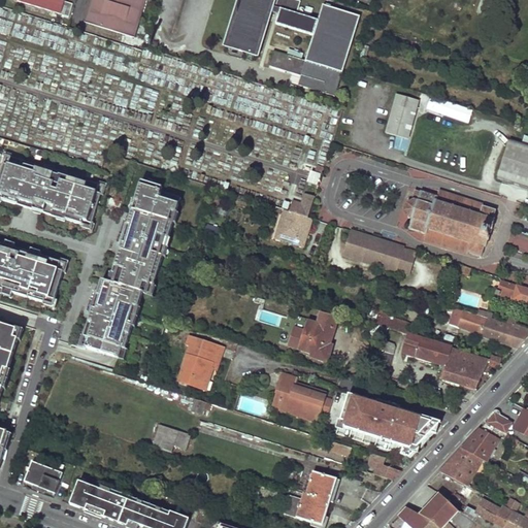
[(61,0),(18,0),(61,13),(64,1),(61,0)]
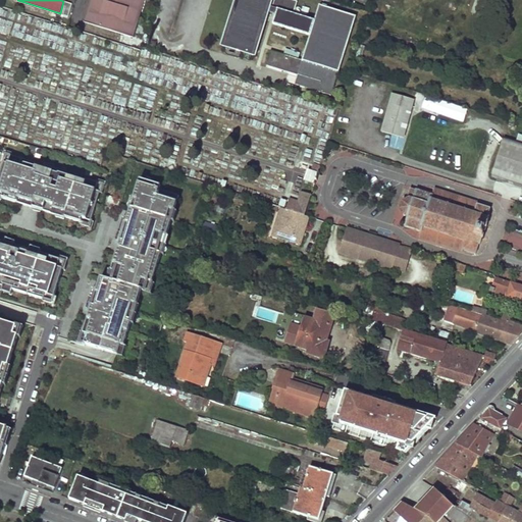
[(88,0),(82,20),(132,36),(143,0),(88,0)]
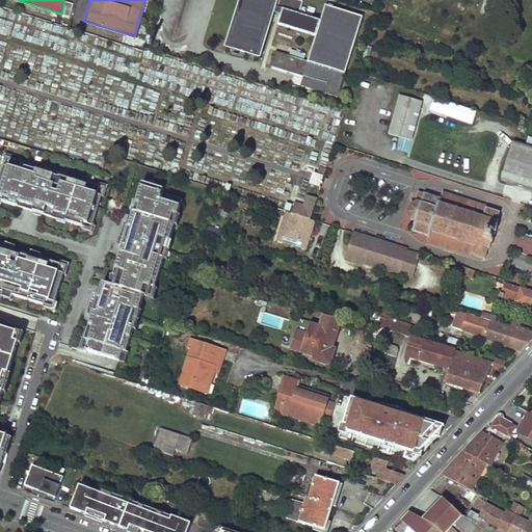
[(240,0),(225,48),(255,58),(269,15),(278,18),(276,26),(314,37),(307,62),(275,53),(271,68),(302,77),(325,84),(327,87),(325,89),(325,91),(326,94),(328,97),(337,99),(361,19),(324,6),(319,23),(297,16),(301,3),(291,0),(277,0),(275,9),(271,7),(273,0),(240,0)]
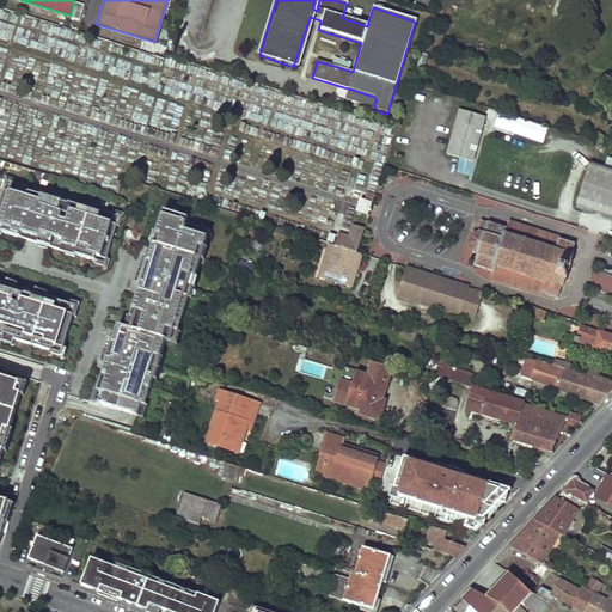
[(50,26),(49,34),(71,38),(72,31),(50,26)]
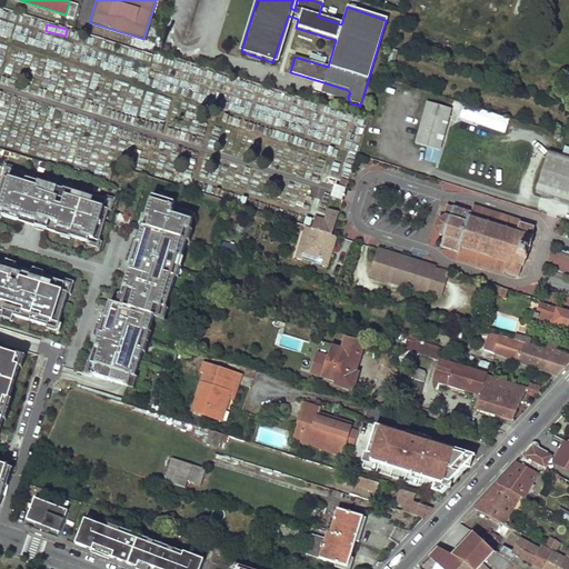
[(348,90),(323,82),(320,92),(351,103),(349,100),(348,98),(348,96),(350,93),(348,90)]
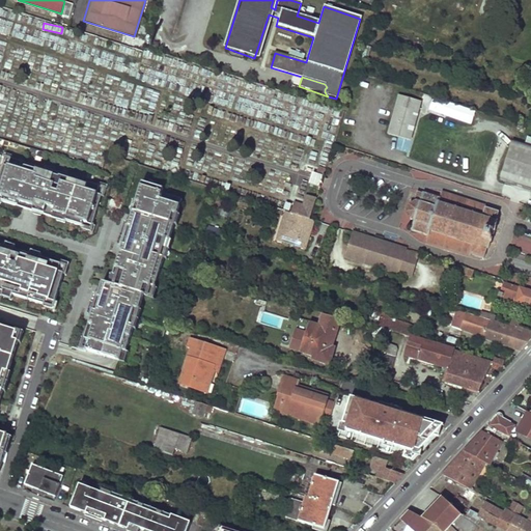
[(410,141),(421,103),(398,96),(388,135),(410,141)]
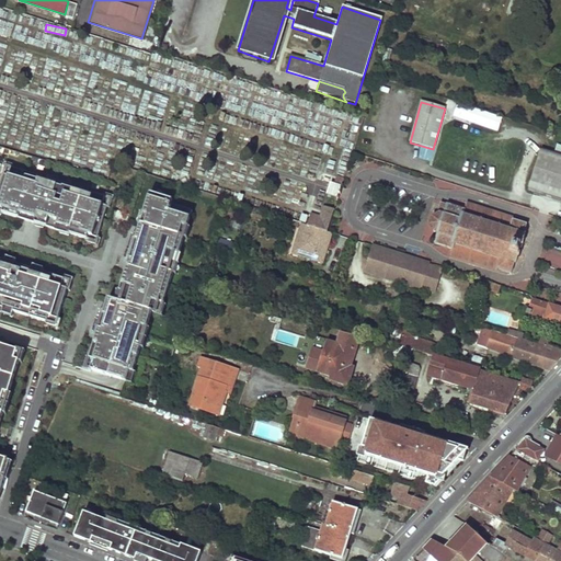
[(496,132),(501,118),(458,103),(457,110),(462,111),(459,118),(496,132)]
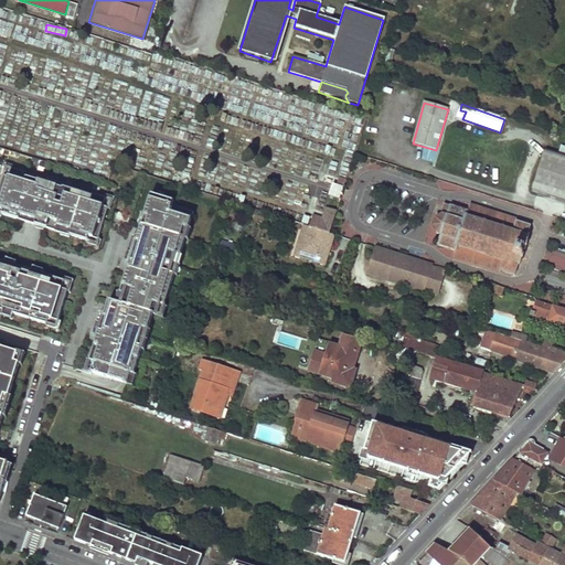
[(564,146),(561,145),(558,151),(546,147),(531,191),(564,202),(564,146)]
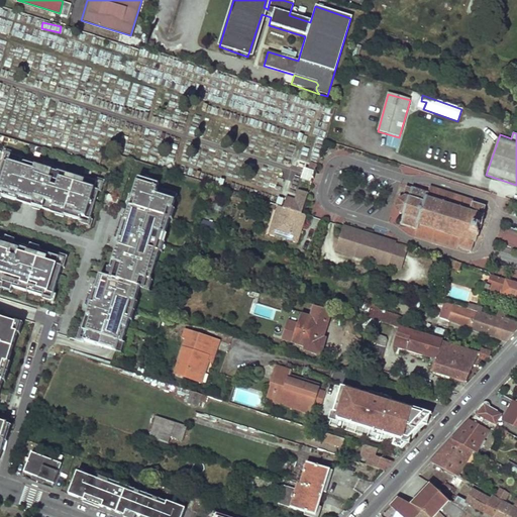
[(98,187),(6,161),(0,181),(0,196),(88,222),(98,187)]
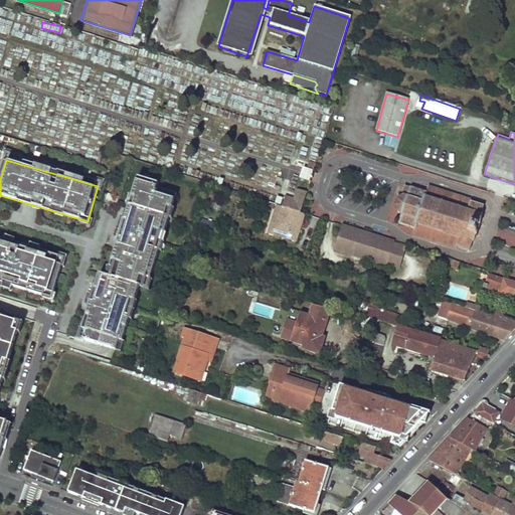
[(312,176),(314,171),(303,167),(302,173),(300,178),(311,181),(312,176)]
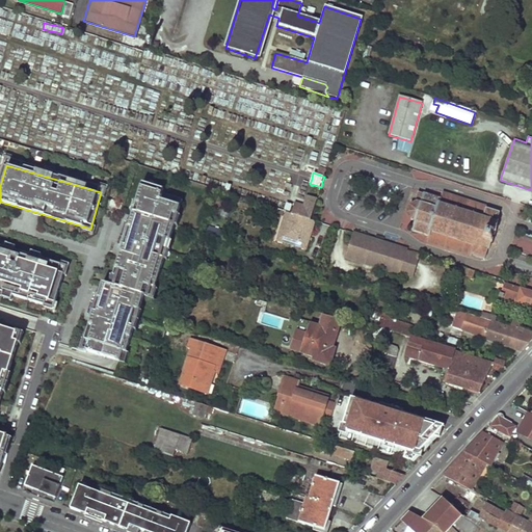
[(152,295),(178,200),(141,190),(115,285),(143,294),(152,295)]
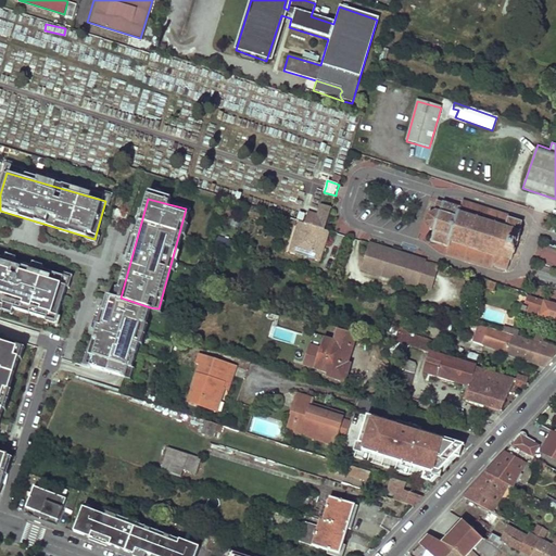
[(428,215),(426,223),(431,230),(433,231),(430,241),(447,248),(445,253),(492,268),(493,266),(506,270),(509,261),(510,262),(520,231),(519,231),(522,223),(507,217),(507,216),(463,201),(460,209),(437,201),(433,212),(428,215)]
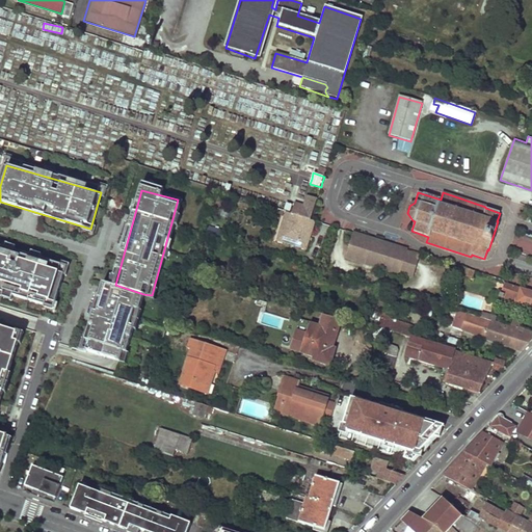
[(302,207),(292,204),(289,213),(285,212),(280,230),(283,236),(282,241),(304,249),(313,221),(309,219),(315,198),(306,195),(302,207)]
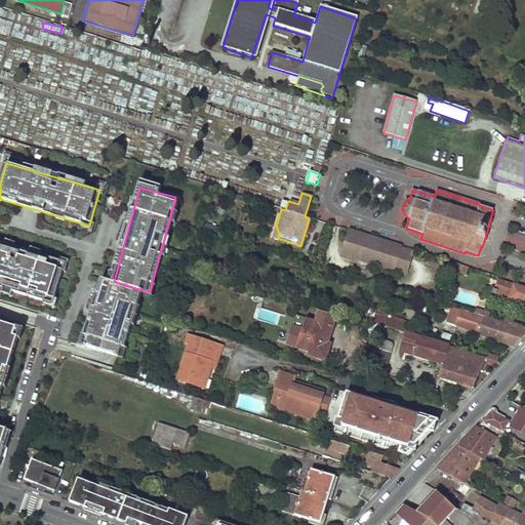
[(392,270),(399,246),(348,230),(340,254),(392,270)]
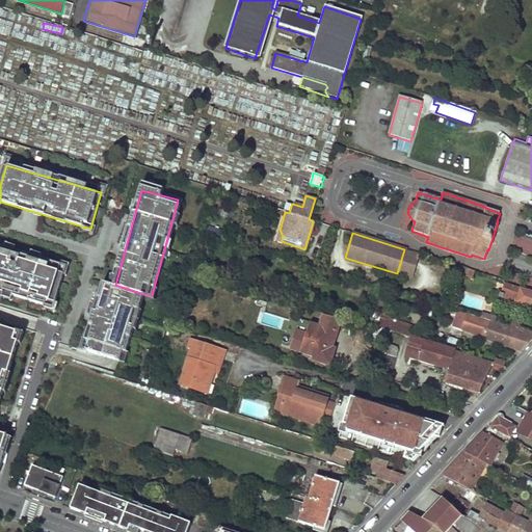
[(531,258),(531,240),(514,236),(510,253),(531,258)]
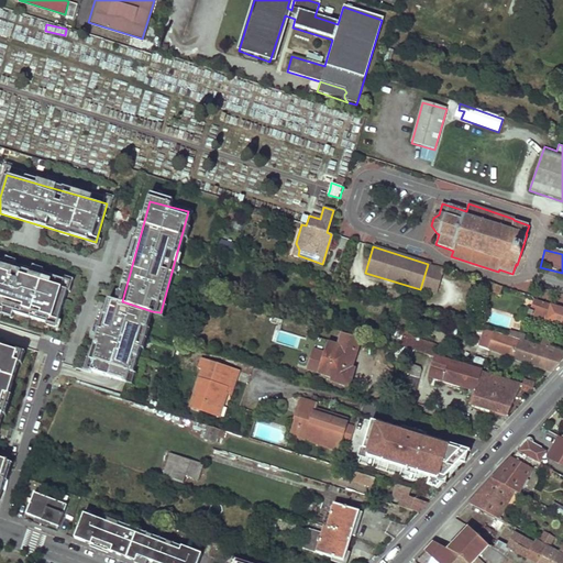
[(75,286),(0,264),(0,306),(64,324),(75,286)]
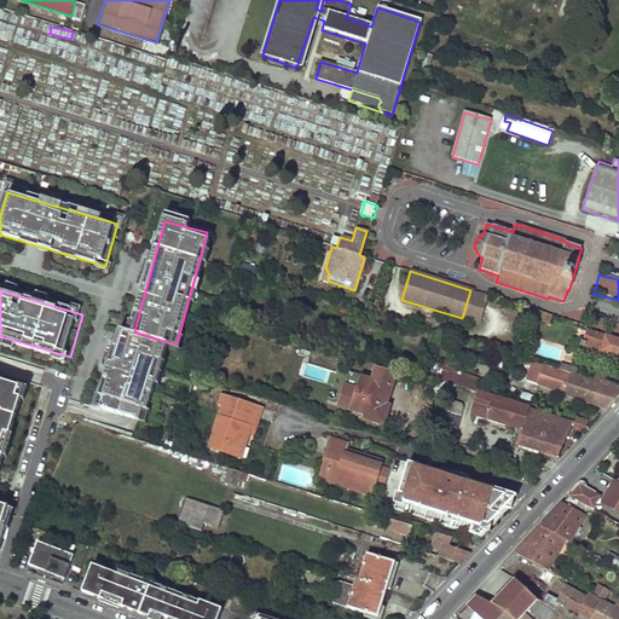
[(541,312),(538,320),(548,324),(551,316),(541,312)]
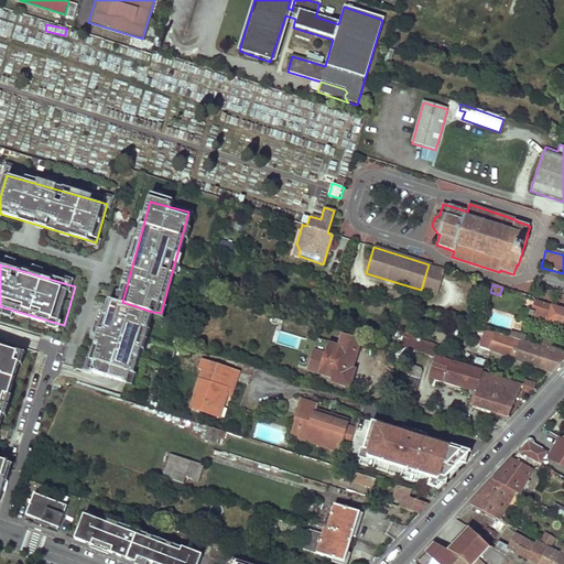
[(109,299),(87,370),(130,383),(152,312),(109,299)]
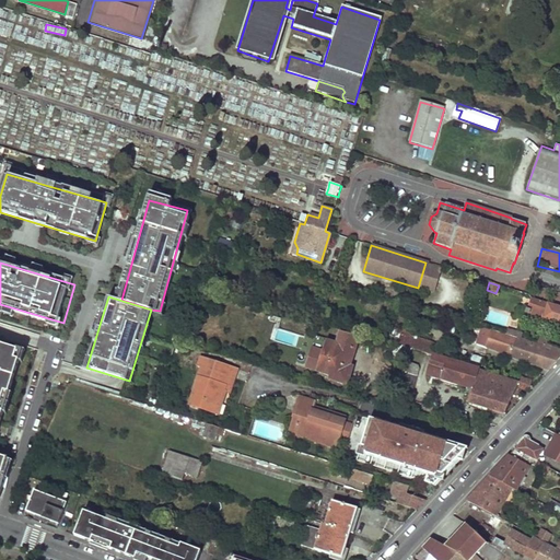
[(559,307),(532,299),(525,314),(528,315),(527,318),(541,324),(543,321),(559,326),(559,307)]
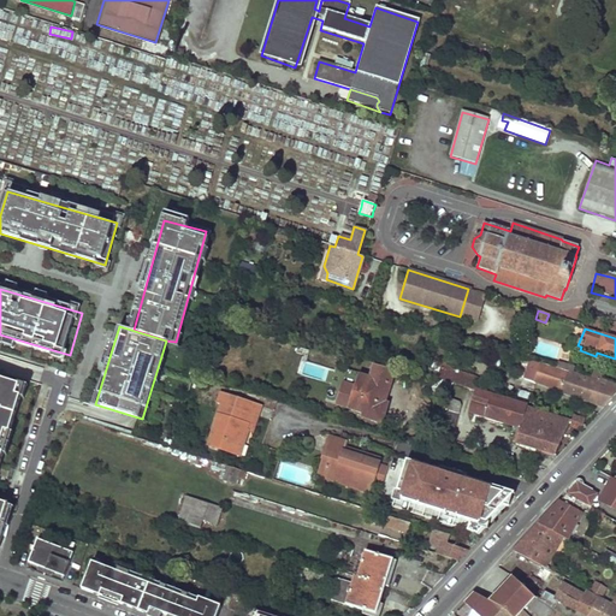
[(533,362),(529,373),(538,375),(535,384),(599,407),(605,406),(612,397),(615,394),(615,388),(599,381),(598,381),(598,384),(588,381),(566,373),(566,372),(533,362)]
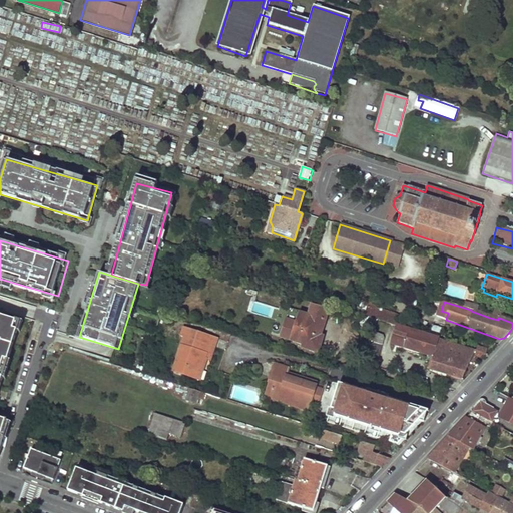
[(311,306),(308,315),(289,308),(286,321),(285,320),(280,337),(291,341),(291,344),(316,352),(321,338),(319,337),(326,311),(311,306)]
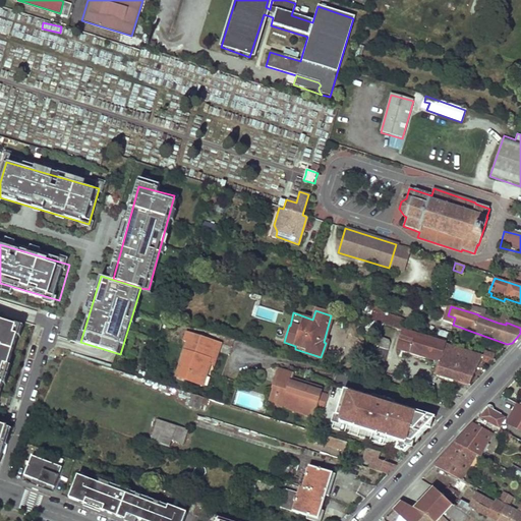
[(501,315),(498,323),(506,325),(506,323),(507,323),(508,319),(501,315)]
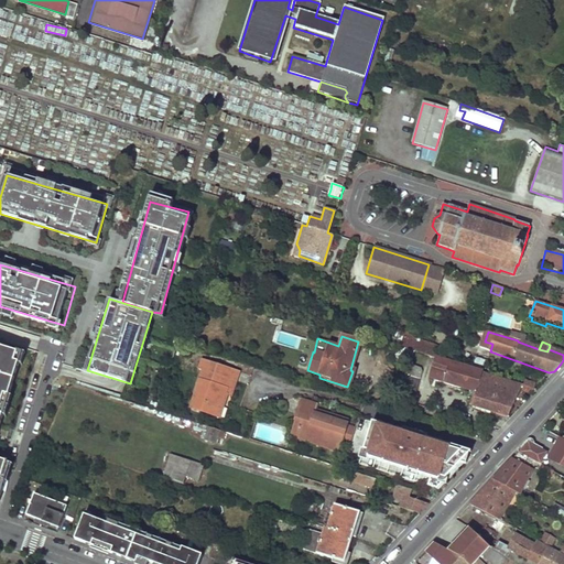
[(0,486),(2,478),(0,477),(0,426),(3,416),(3,415),(0,414),(0,412),(6,396),(10,397),(20,365),(20,364),(15,362),(19,354),(18,353),(0,347),(0,486)]
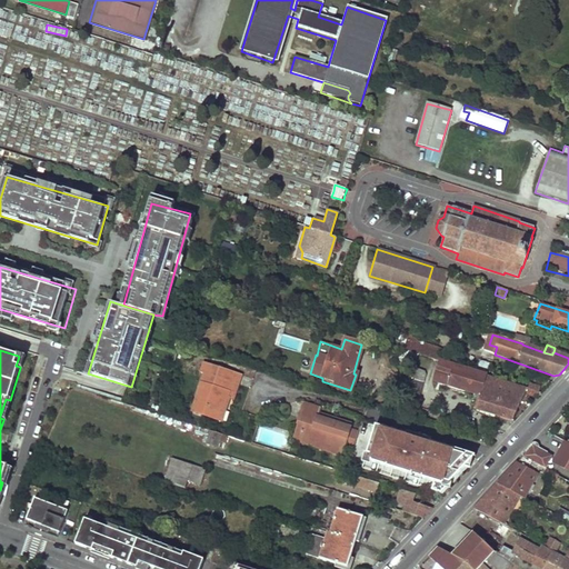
[(400,351),(397,358),(413,367),(418,356),(408,352),(407,353),(400,351)]
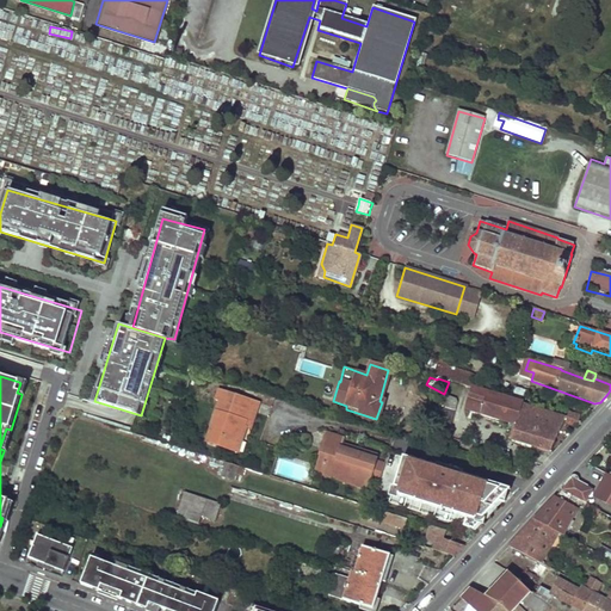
[(22,394),(22,395),(24,395),(28,383),(20,381),(19,382),(20,383),(17,393),(22,394)]
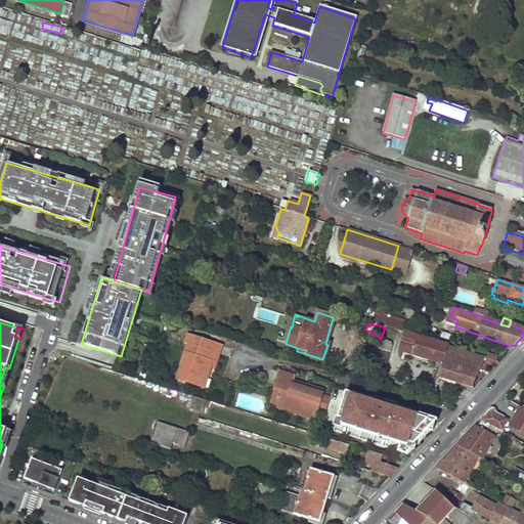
[(440,333),(437,343),(447,347),(451,336),(440,333)]
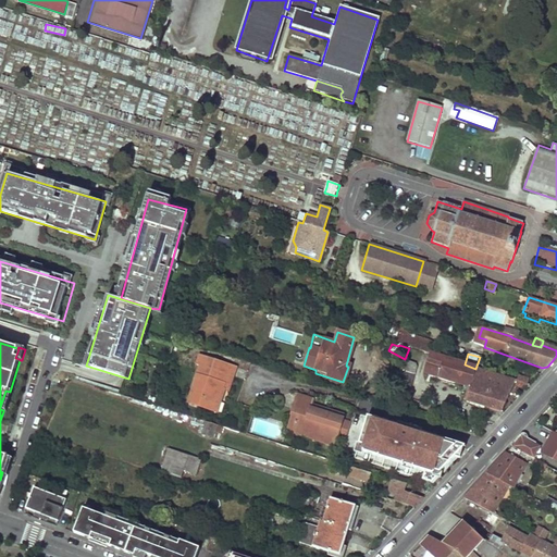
[(431,355),(424,372),(468,386),(463,400),(502,411),(516,381),(475,369),(465,364),(431,355)]
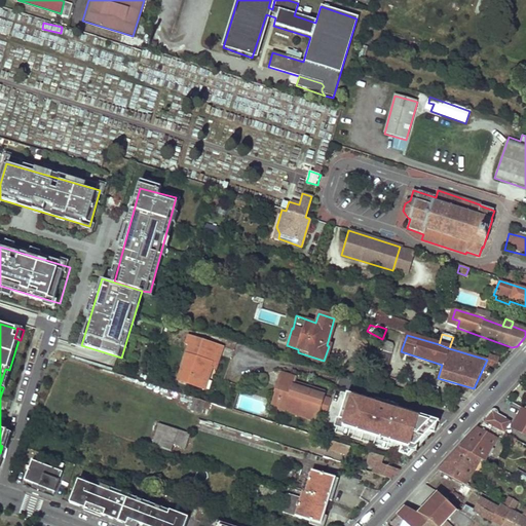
[(190,346),(179,380),(201,387),(204,378),(210,380),(214,367),(212,366),(219,345),(190,337),(187,345),(190,346)]
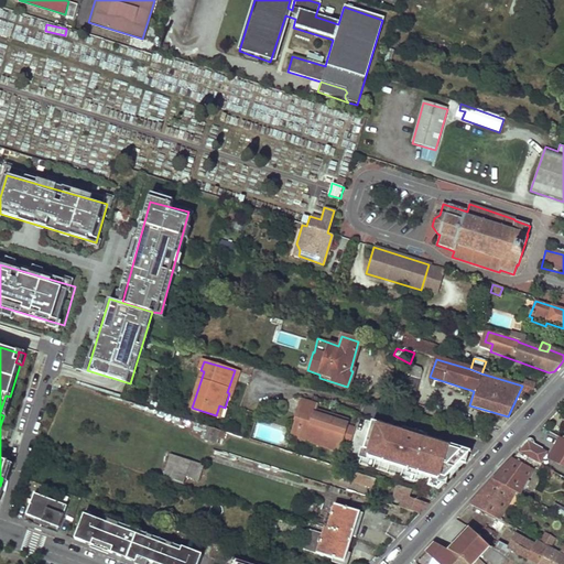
[(409,366),(397,399),(410,404),(421,373),(421,370),(409,366)]
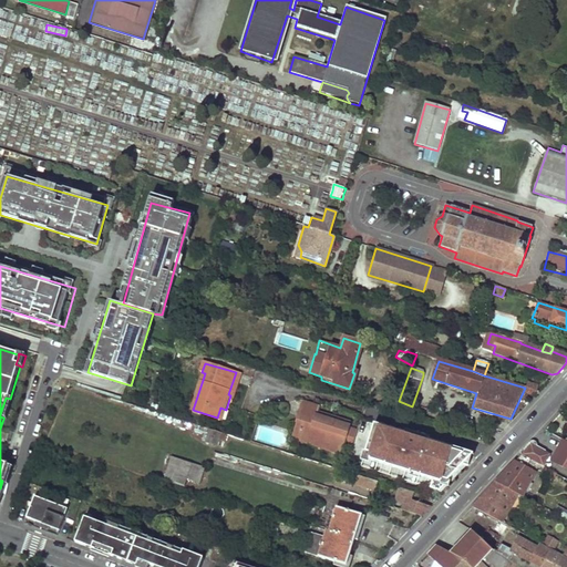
[(236,372),(228,394),(230,395),(235,397),(241,374),(236,372)]
